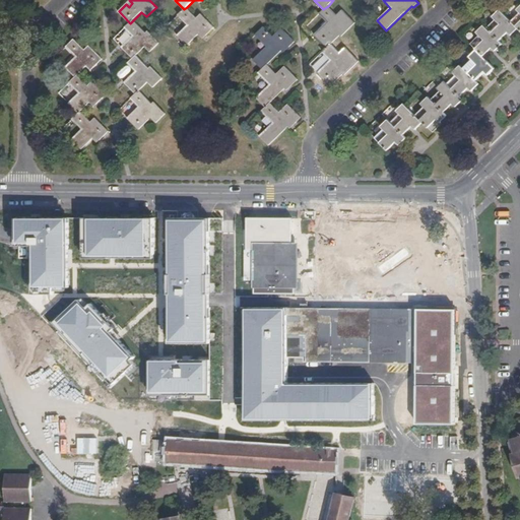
[(327,48),(331,44),(339,36),(341,37),(354,23),(342,10),(337,14),(328,6),(323,9),(319,14),(330,25),(324,31),(321,28),(315,35),(327,48)]
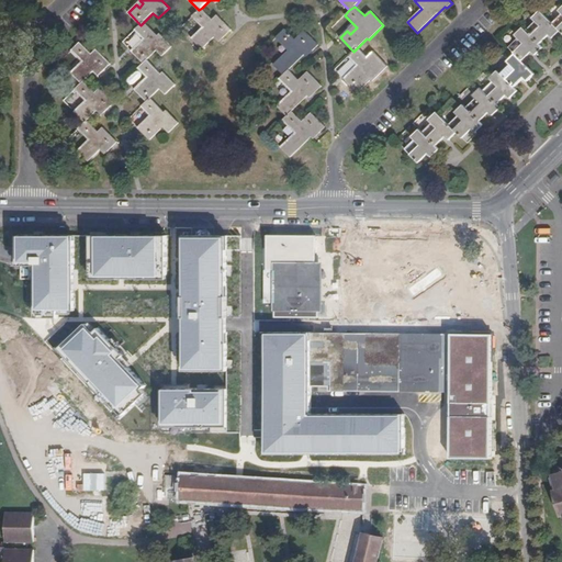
[(415,141),(406,148),(419,163),(428,153),(431,157),(439,149),(436,146),(445,136),(449,141),(457,133),(462,138),(472,130),(475,133),(482,125),(480,122),(489,112),(493,115),(499,108),(496,104),(506,96),(509,99),(517,91),(514,87),(524,79),(527,82),(535,74),(523,62),(531,52),(535,55),(542,48),(539,44),(548,35),(552,38),(560,31),(561,33),(561,7),(559,11),(561,13),(561,14),(552,23),(539,10),(532,18),(536,21),(526,31),(523,27),(515,35),(518,38),(509,46),(516,54),(507,62),(510,65),(501,74),(498,70),(490,78),(493,81),(483,91),(481,87),(473,96),(475,99),(465,108),(463,104),(456,113),(458,115),(449,124),(437,112),(429,120),(431,123),(422,132),(419,128),(412,137),(415,141)]
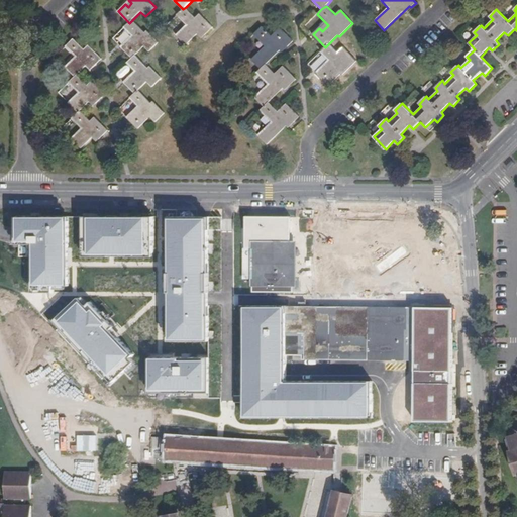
[(195,17),(186,7),(183,9),(177,15),(187,25),(177,35),(186,44),(199,31),(204,36),(213,27),(199,14),(195,17)]
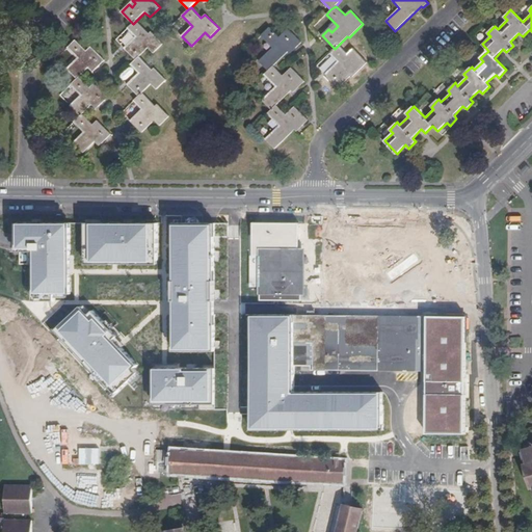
[(135,60),(139,56),(149,48),(154,53),(163,44),(151,31),(150,33),(136,21),(133,24),(128,28),(138,41),(135,44),(132,41),(125,48),(135,60)]
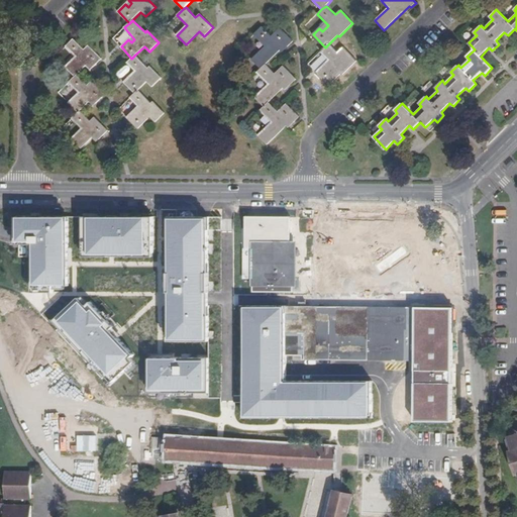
[(252,60),(262,70),(267,65),(285,45),(288,47),(293,41),(280,27),(272,35),(262,26),(254,34),(265,46),(252,60)]
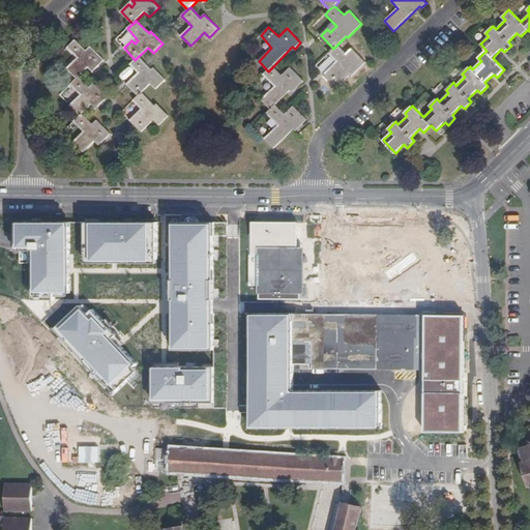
[(77,79),(80,77),(91,65),(95,69),(105,61),(91,47),(86,51),(76,40),(68,48),(78,58),(67,68),(77,79)]
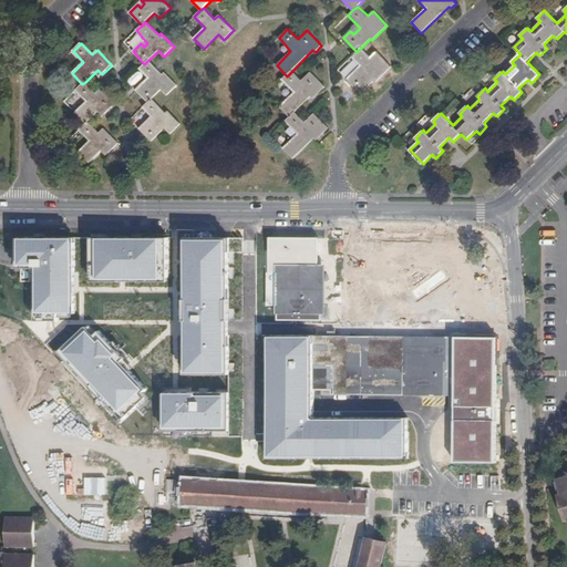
[(370,58),(361,48),(357,52),(352,58),(363,70),(358,75),(354,72),(347,80),(360,93),(373,80),(377,82),(391,66),(377,52),(370,58)]
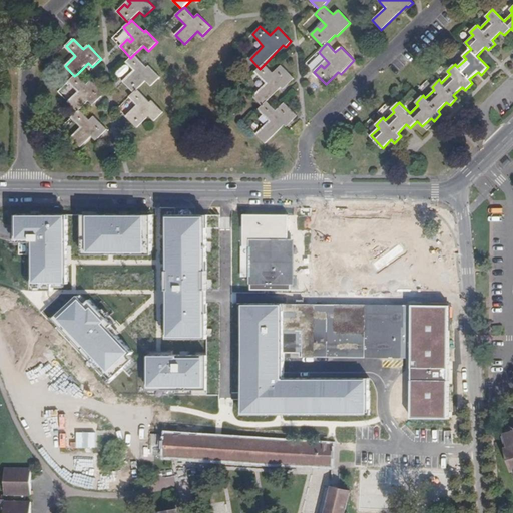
[(133,93),(138,89),(146,81),(151,86),(160,78),(149,65),(147,67),(134,54),(130,58),(126,62),(136,73),(132,77),(130,74),(123,81),(133,93)]
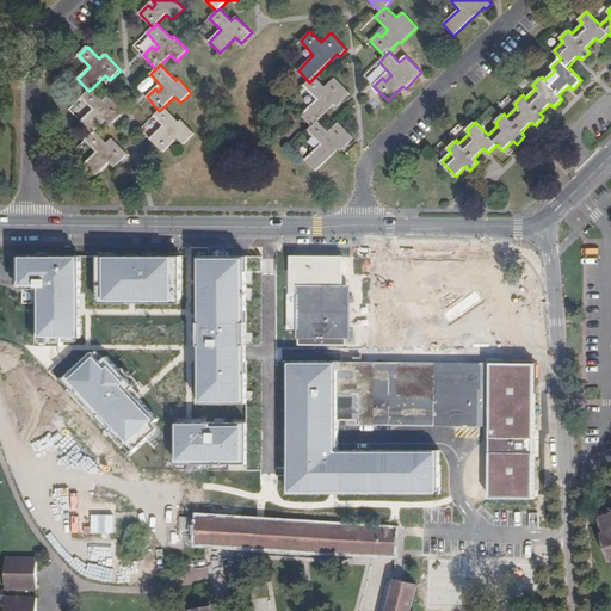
[(315,76),(309,82),(304,86),(316,99),(301,115),(313,127),(319,121),(340,99),(343,100),(350,93),(334,78),(325,87),(315,76)]
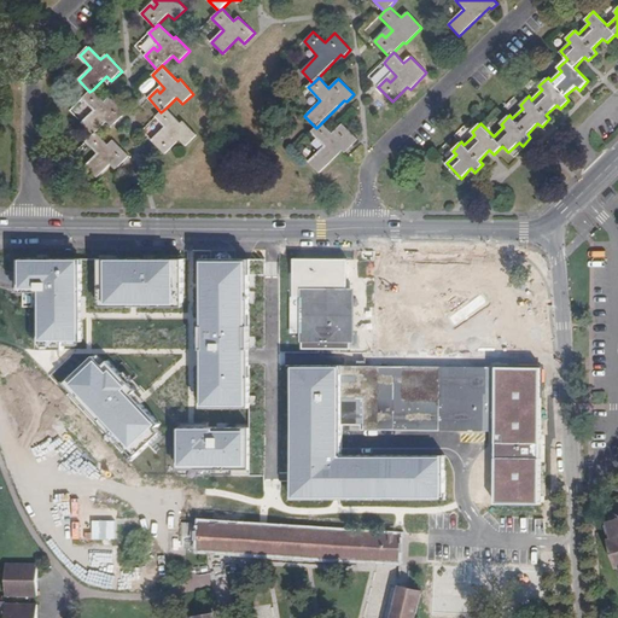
[(146,94),(158,85),(153,79),(140,88),(146,94)]
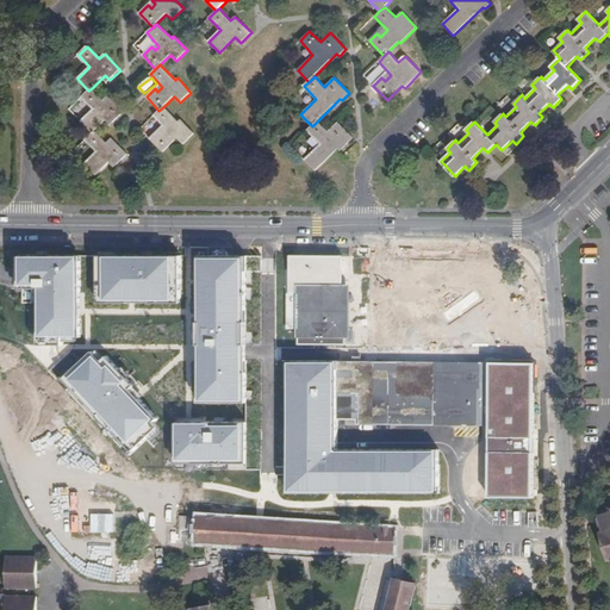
[(103,100),(92,88),(88,91),(82,98),(93,109),(81,120),(92,134),(94,130),(109,117),(113,123),(123,112),(107,95),(103,100)]
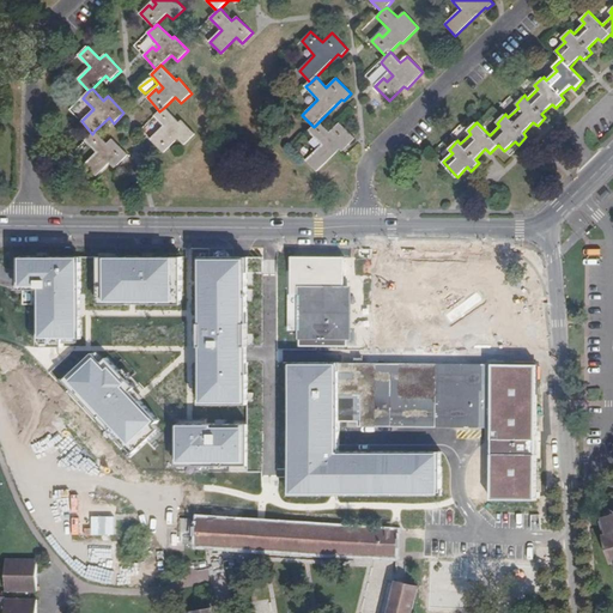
[(180,122),(165,107),(159,111),(155,116),(167,129),(163,133),(159,131),(151,139),(164,153),(178,139),(183,144),(194,134),(182,120),(180,122)]
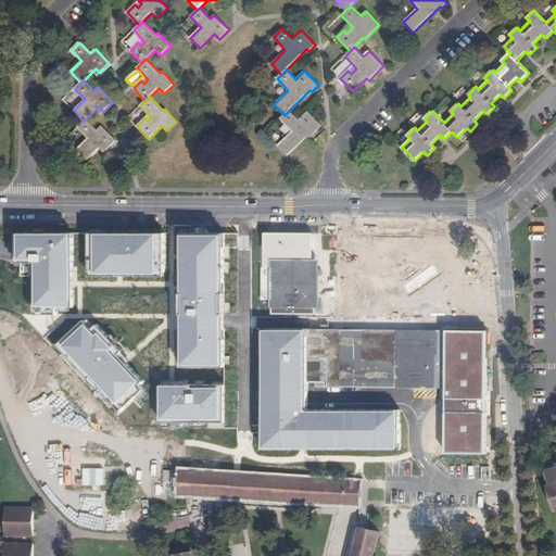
[(290,110),(285,115),(280,119),(292,131),(278,146),(288,156),(314,130),(316,131),(321,126),(308,112),(300,119),(290,110)]
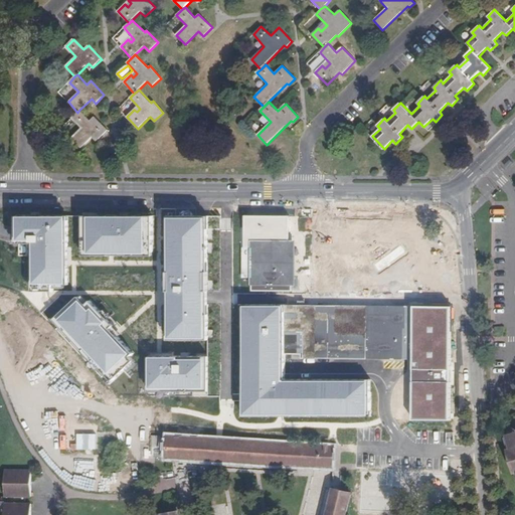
[(90,121),(79,110),(77,113),(72,118),(81,128),(71,138),(80,148),(94,135),(99,139),(107,130),(95,117),(90,121)]
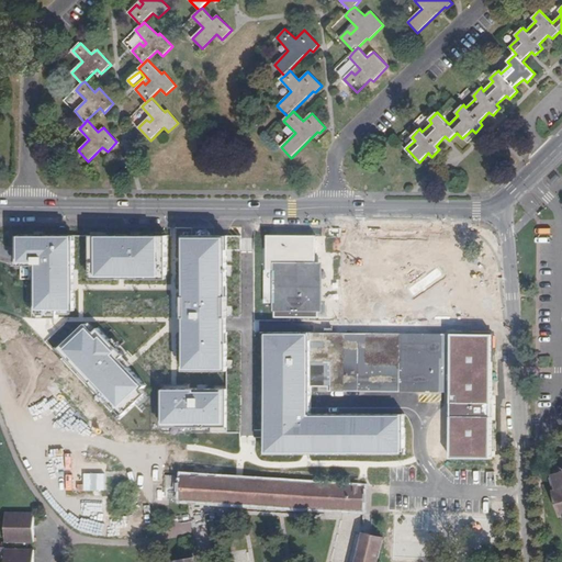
[(267,270),(265,270),(265,303),(273,303),(273,261),(315,262),(316,236),(267,235),(267,270)]
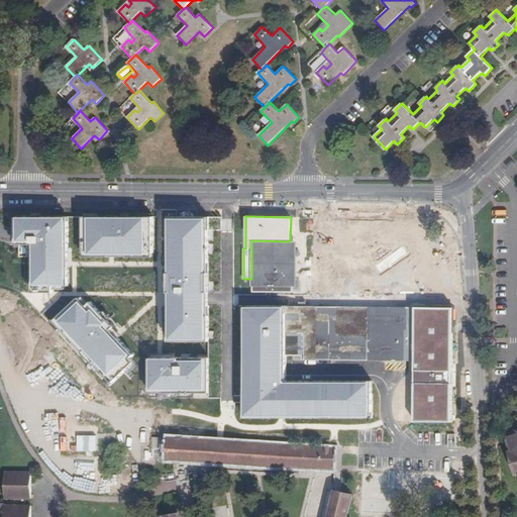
[(34,284),(70,284),(69,264),(69,249),(69,217),(19,217),(18,244),(33,244),(34,284)]
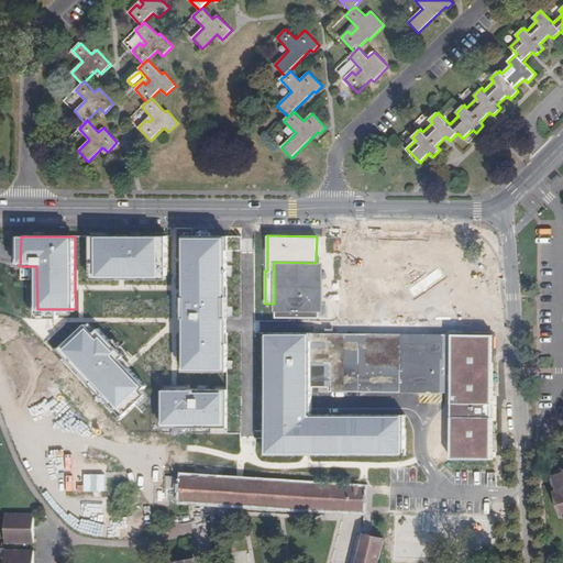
[(122,274),(161,274),(161,236),(98,236),(97,274),(122,274)]
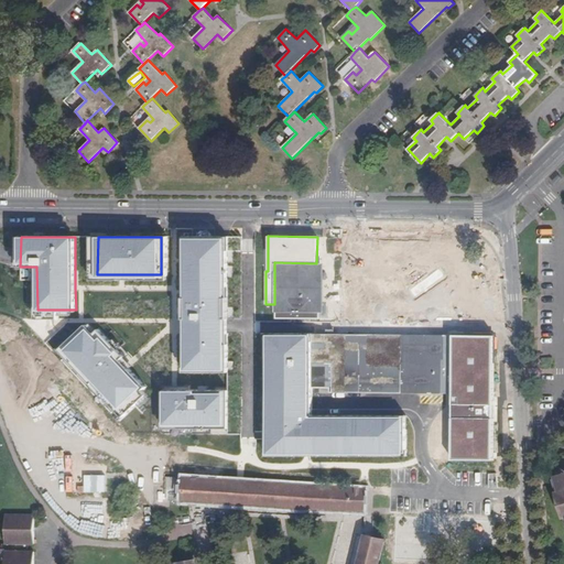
[(185,370),(228,371),(229,238),(186,238),(186,260),(186,292),(185,311),(185,328),(185,370)]
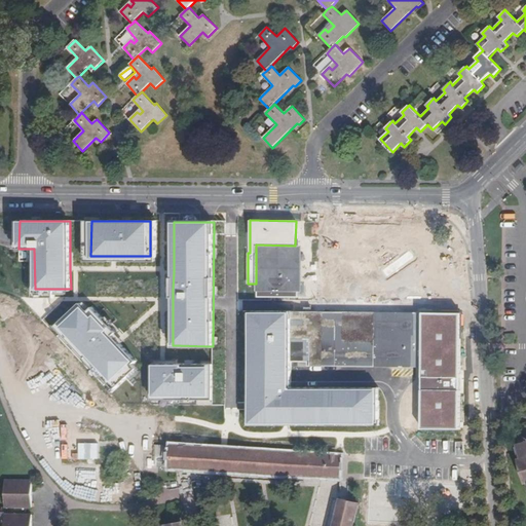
[(408,227),(360,227),(360,260),(377,260),(377,247),(408,247),(408,227)]
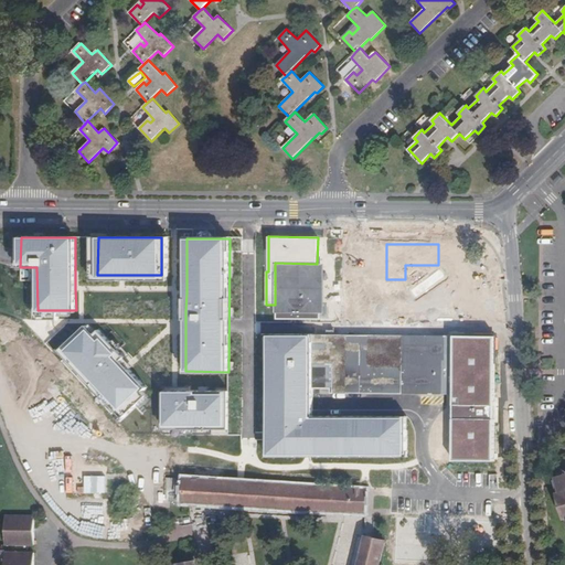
[(275,312),(277,312),(320,312),(323,312),(324,264),(317,264),(275,263),(275,305),(275,312)]
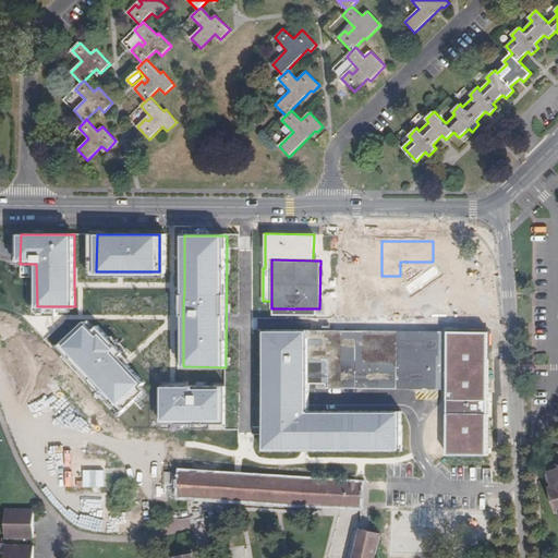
[(120,405),(144,383),(113,352),(116,349),(100,335),(97,337),(86,325),(63,348),(120,405)]
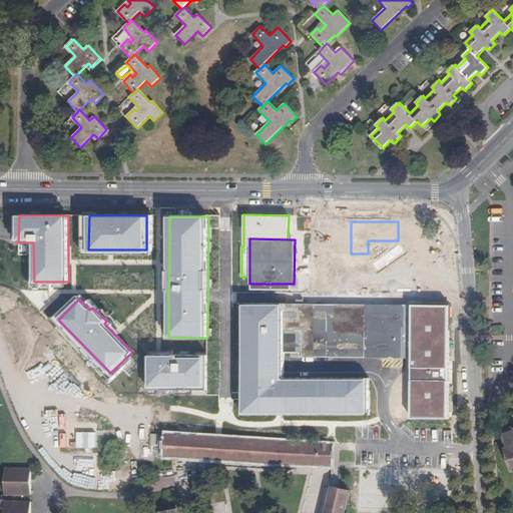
[(369,414),(369,379),(284,379),(284,305),(242,305),(242,414),(369,414)]
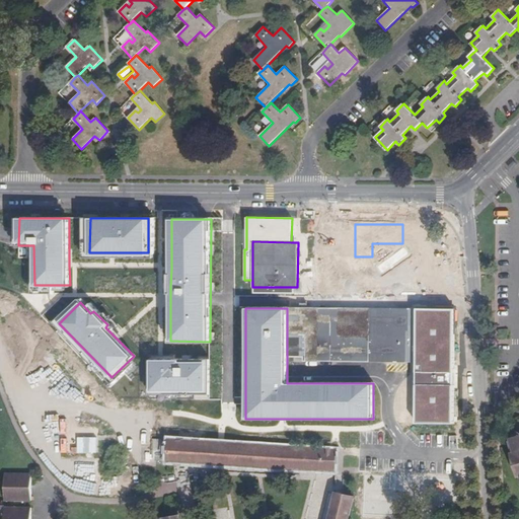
[(416,424),(456,424),(456,308),(416,309),(416,372),(416,424)]
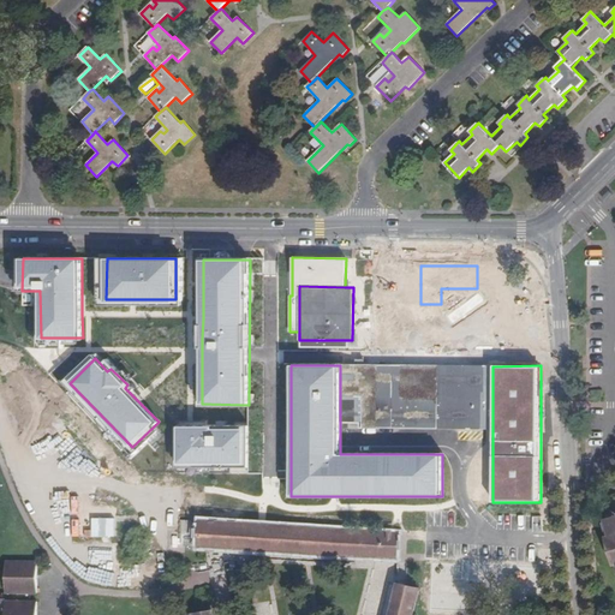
[(366,372),(366,366),(341,366),(342,423),(360,423),(360,428),(393,428),(437,428),(437,430),(470,429),(471,375),(457,375),(442,374),(398,374),(382,374),(366,372)]
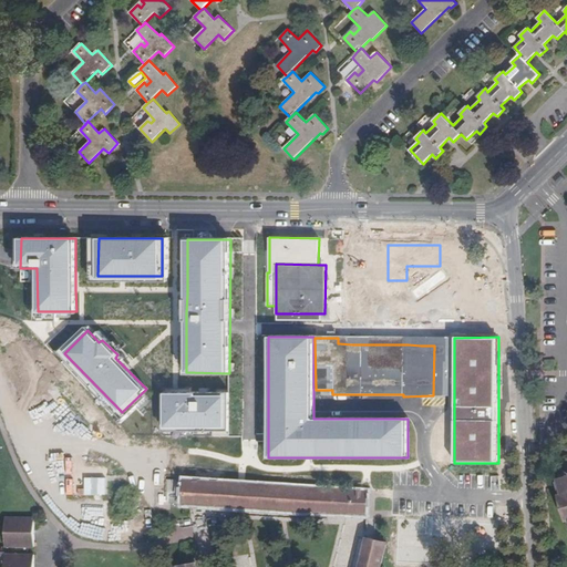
[(433,395),(450,395),(449,340),(338,338),(338,343),(352,344),(367,344),(408,344),(421,346),(434,346),(433,395)]
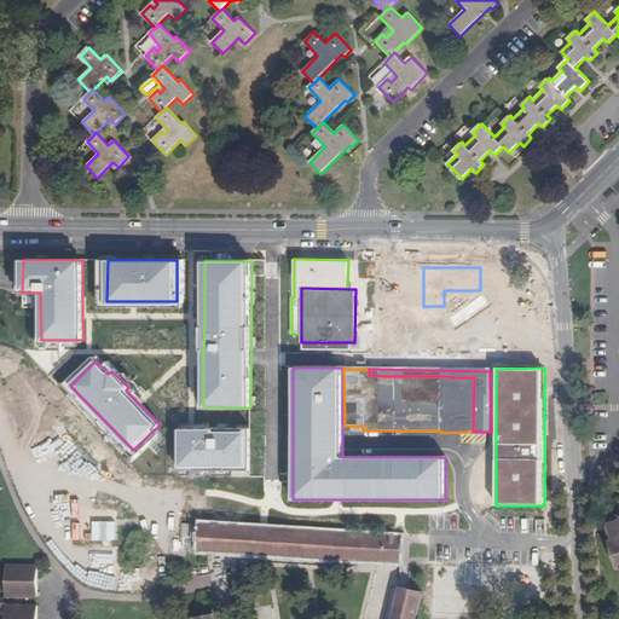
[(179,469),(250,470),(249,429),(191,429),(180,429),(179,469)]
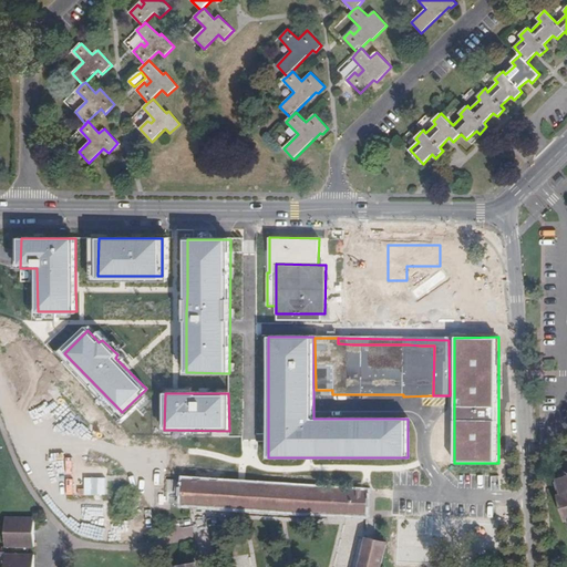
[(368,493),(185,480),(183,504),(367,515),(368,493)]
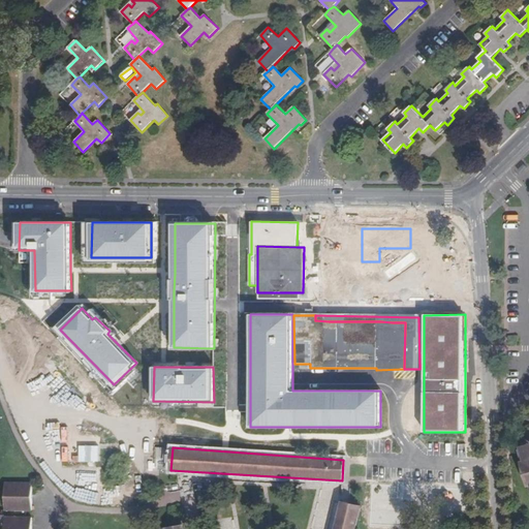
[(156,449),(158,467),(166,467),(164,448),(156,449)]
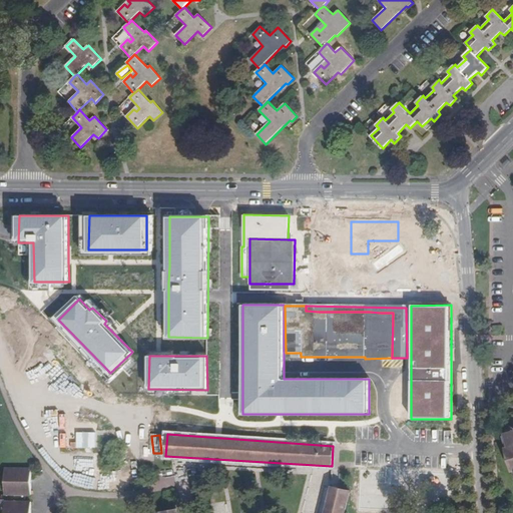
[(31,470),(4,470),(4,497),(31,497),(31,470)]
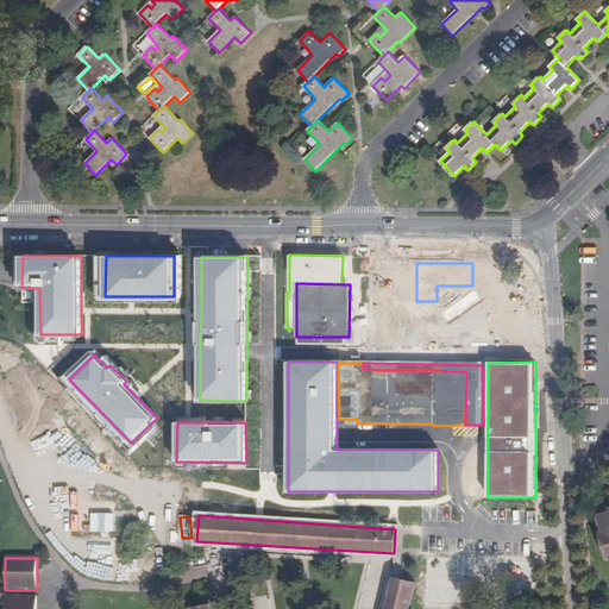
[(385,608),(409,608),(415,583),(394,577),(385,608)]
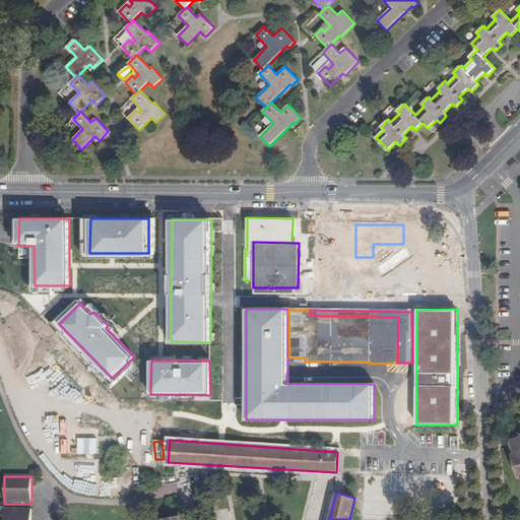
[(30,519),(31,511),(4,511),(3,519),(30,519)]
